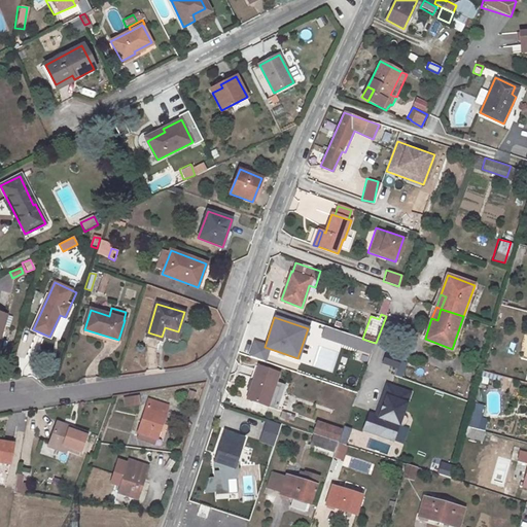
[(162,337),(176,341),(178,331),(165,327),(162,337)]
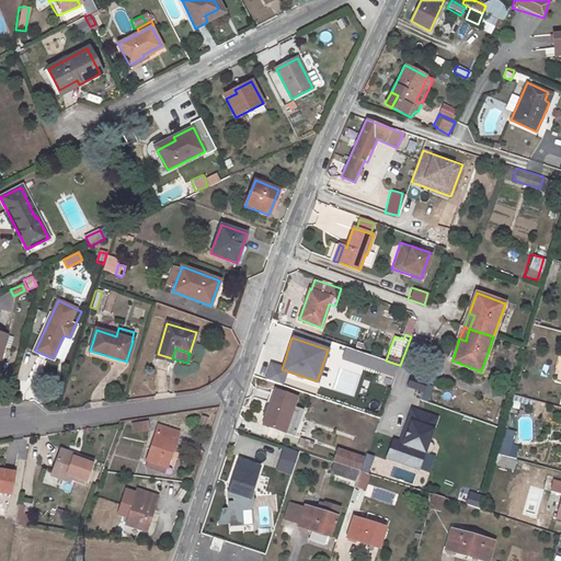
[(396,364),(386,361),(364,353),(359,364),(396,377),(400,365),(396,364)]
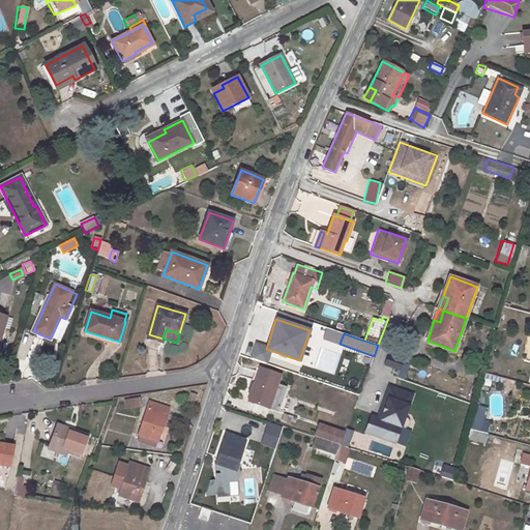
[(148,340),(162,344),(163,339),(149,334),(148,340)]
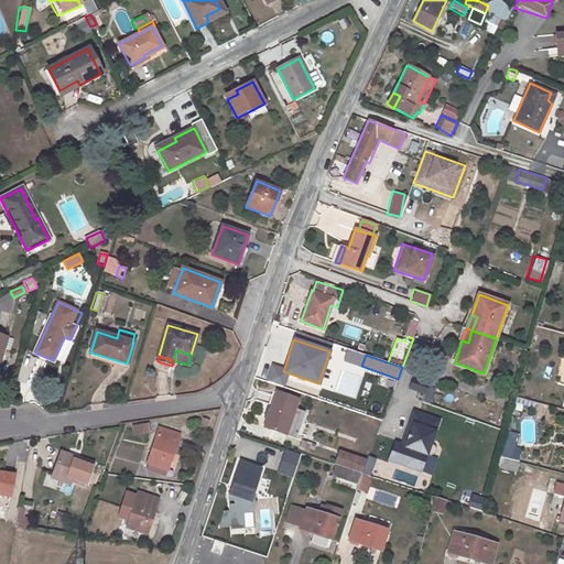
[(430,384),(413,379),(410,389),(425,394),(430,384)]
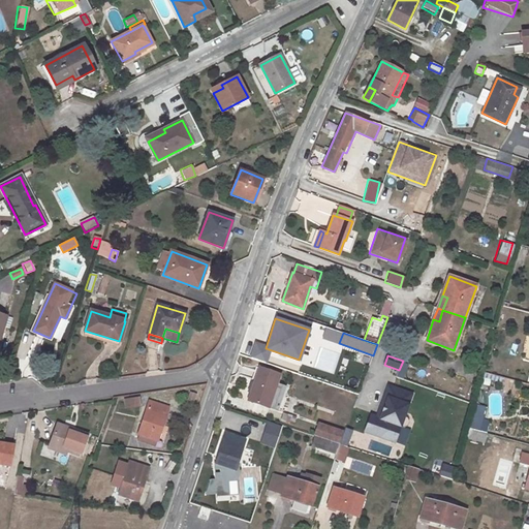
[(285,385),(276,382),(279,375),(259,368),(249,399),(281,410),(285,398),(282,397),(285,385)]
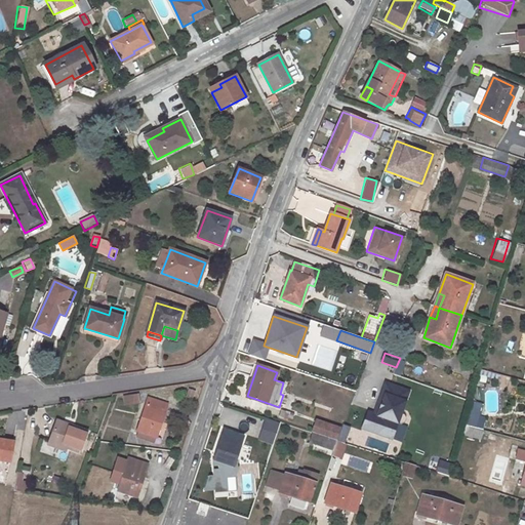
[(410,388),(385,379),(374,412),(366,409),(359,432),(393,442),(410,388)]
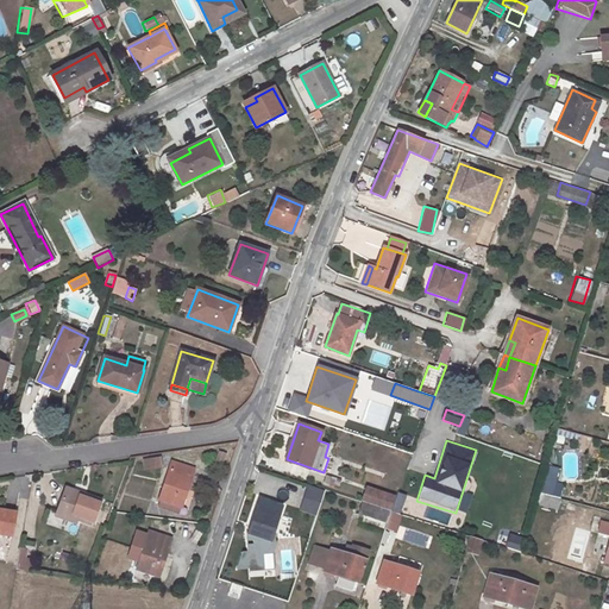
[(159,458),(144,460),(146,470),(162,468),(159,458)]
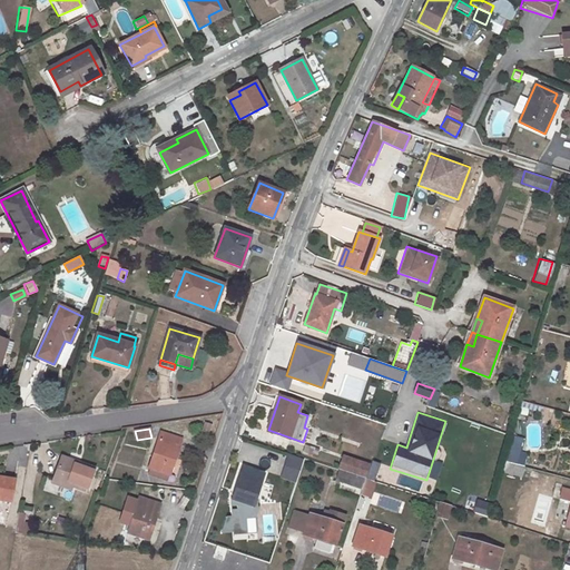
[(150,469),(148,475),(167,481),(182,440),(161,433),(149,468),(150,469)]
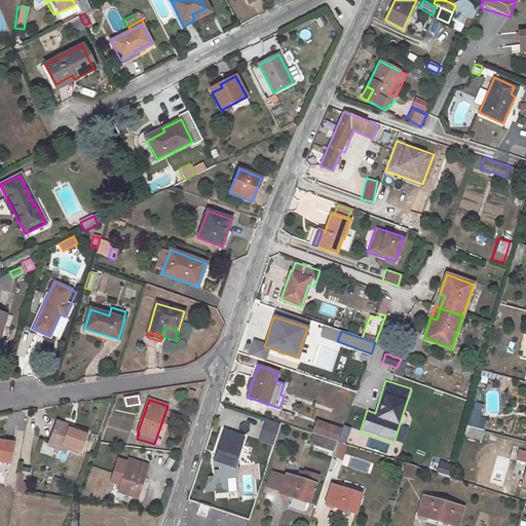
[(484,430),(487,418),(468,413),(465,425),(484,430)]
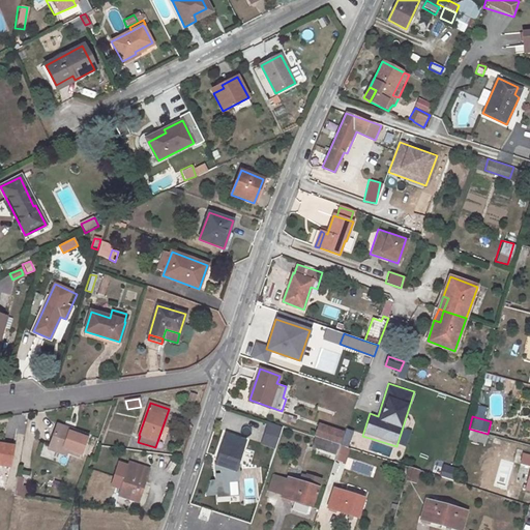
[(268,422),(261,442),(273,447),(281,427),(268,422)]
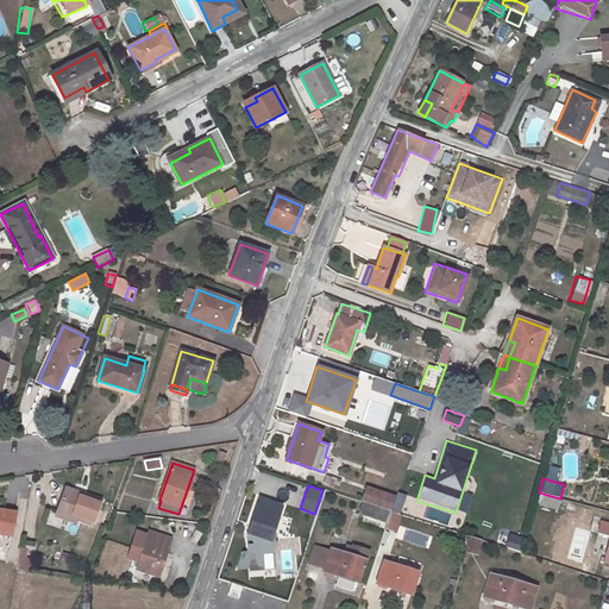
[(366,488),(362,502),(385,510),(390,512),(394,497),(366,488)]
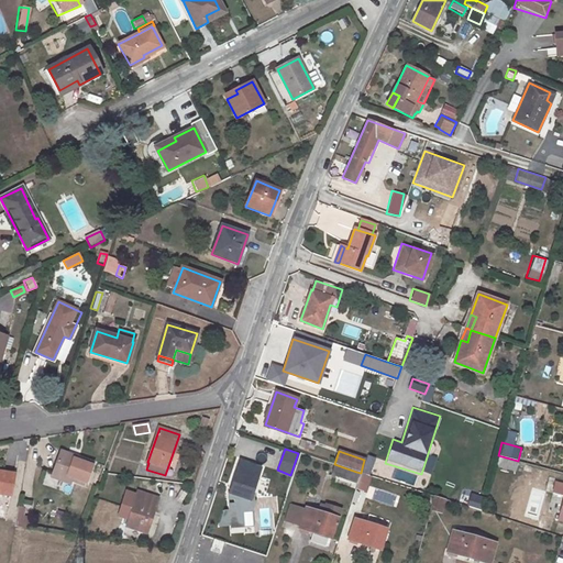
[(53,473),(70,479),(85,485),(92,463),(61,452),(53,473)]
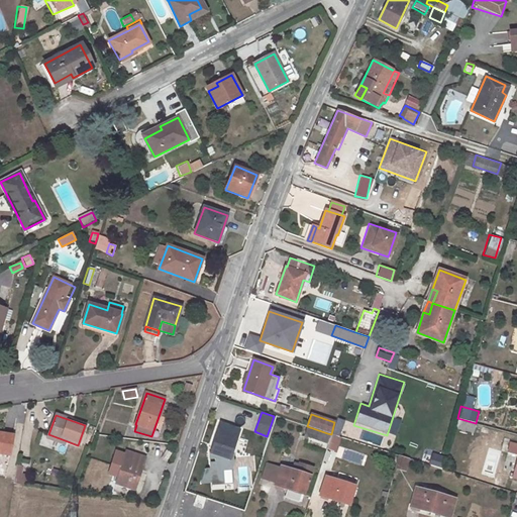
[(477,423),(476,423),(457,418),(454,427),(474,433),(477,423)]
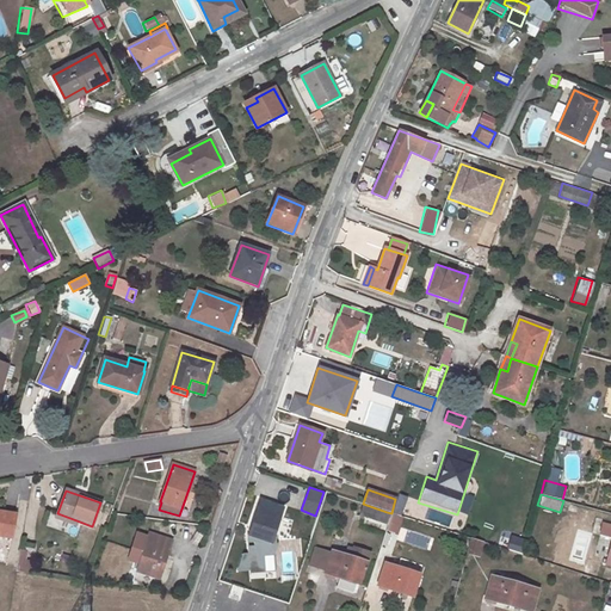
[(250,535),(284,547),(292,524),(279,519),(283,507),(260,500),(250,535)]
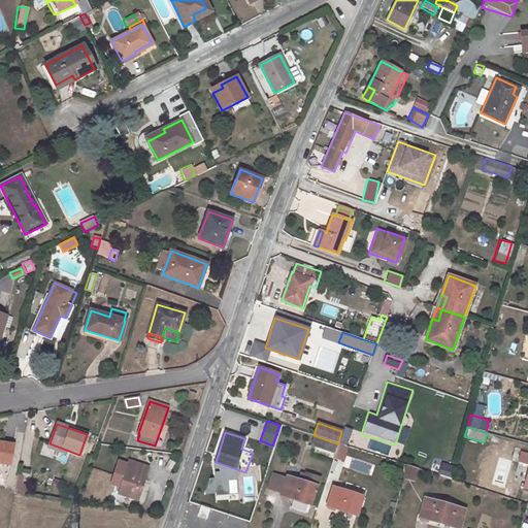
[(334,442),(314,435),(310,444),(335,454),(335,453),(338,443),(334,442)]
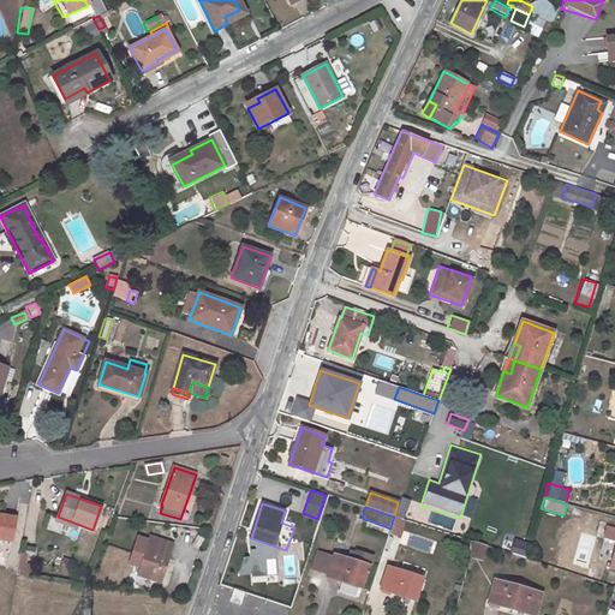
[(0,539),(11,542),(16,518),(0,515),(0,539)]
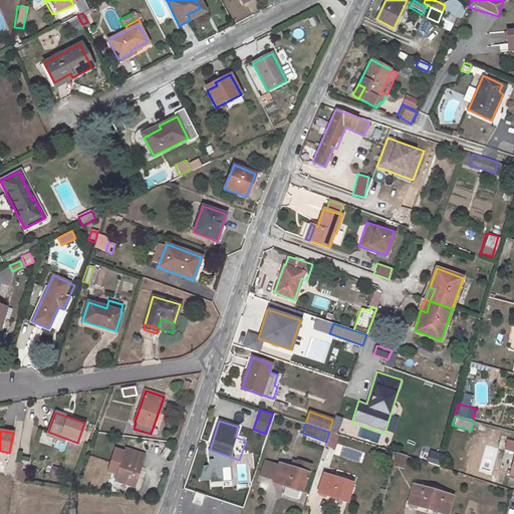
[(64,438),(48,432),(47,436),(63,442),(64,438)]
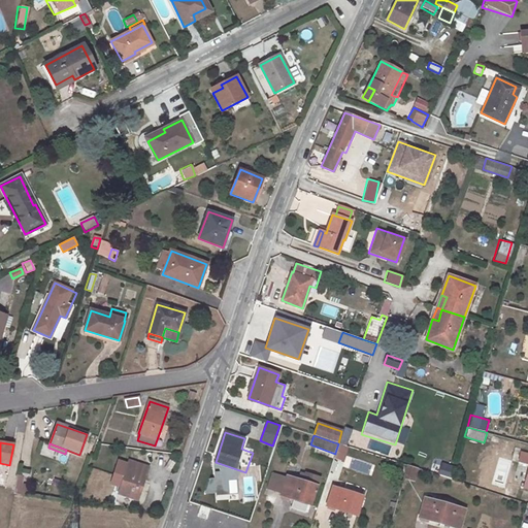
[(527,464),(527,470),(524,486),(527,487),(527,454),(521,453),(519,462),(527,464)]
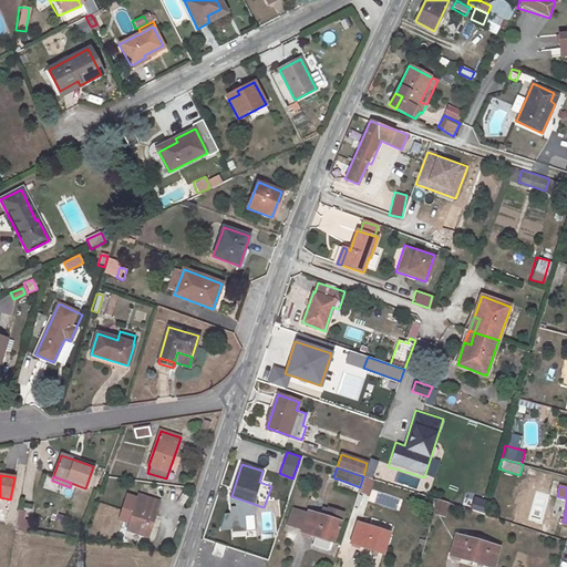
[(147,537),(160,502),(138,495),(127,531),(147,537)]
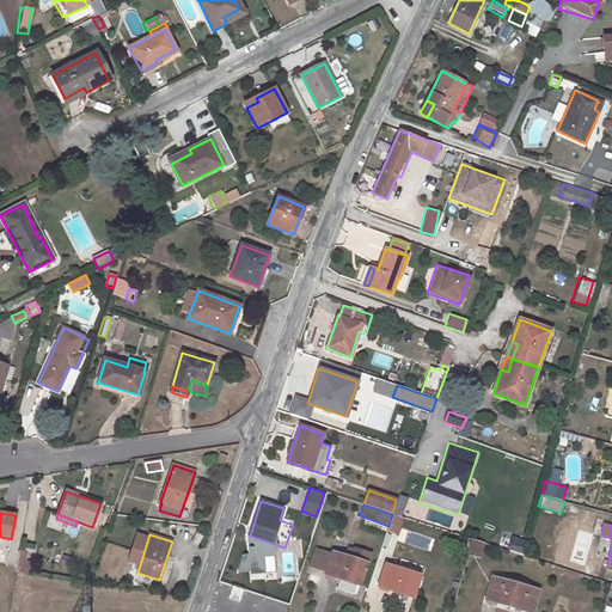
[(521,554),(525,539),(510,534),(506,549),(521,554)]
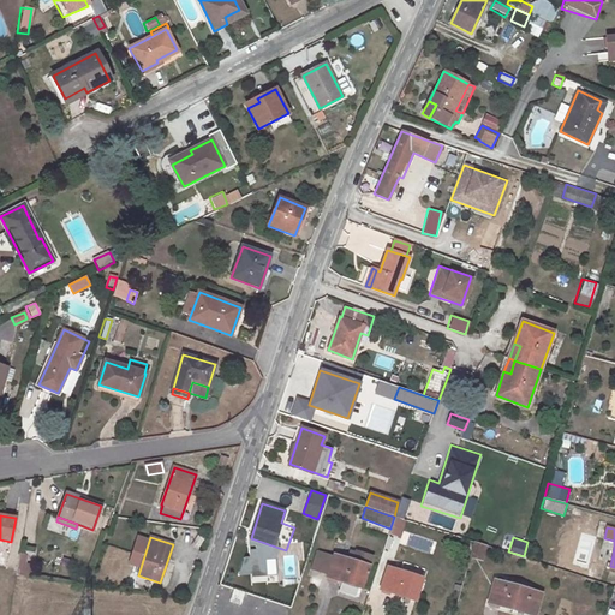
[(473,542),(470,555),(482,559),(485,545),(473,542)]
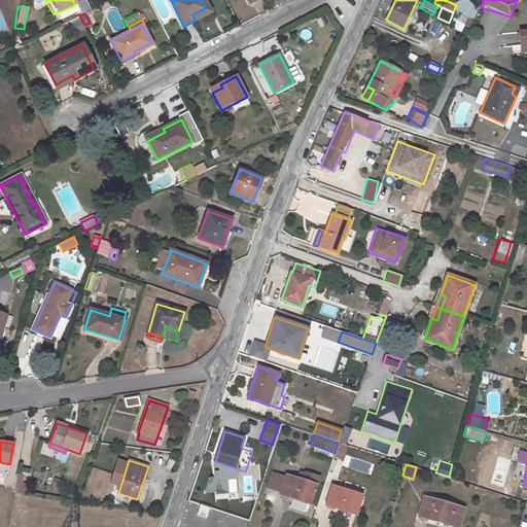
[(281,491),(285,477),(271,472),(267,487),(281,491)]
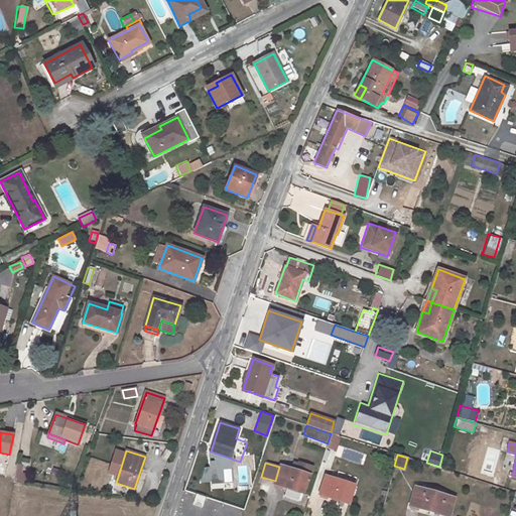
[(301,492),(303,493),(311,467),(298,463),(295,470),(280,465),(279,467),(275,481),(274,484),(286,488),(284,495),(298,500),(301,492)]
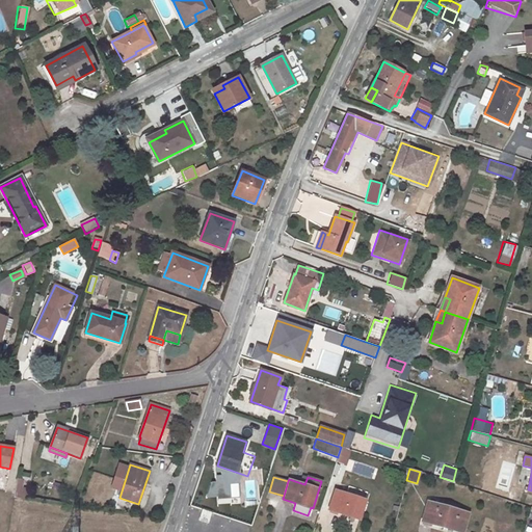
[(21,500),(23,490),(21,489),(16,489),(14,500),(21,500)]
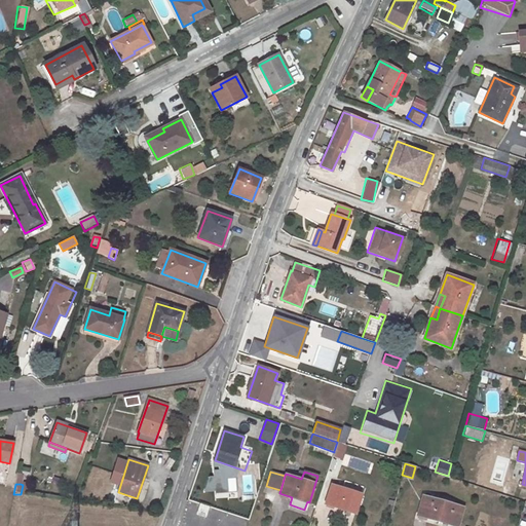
[(354,513),(361,495),(331,485),(326,503),(345,511),(351,512),(354,513)]
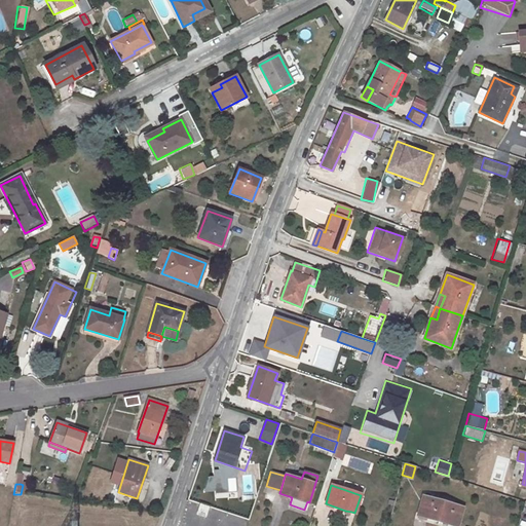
[(448,521),(458,524),(462,508),(423,495),(417,515),(447,524),(448,521)]
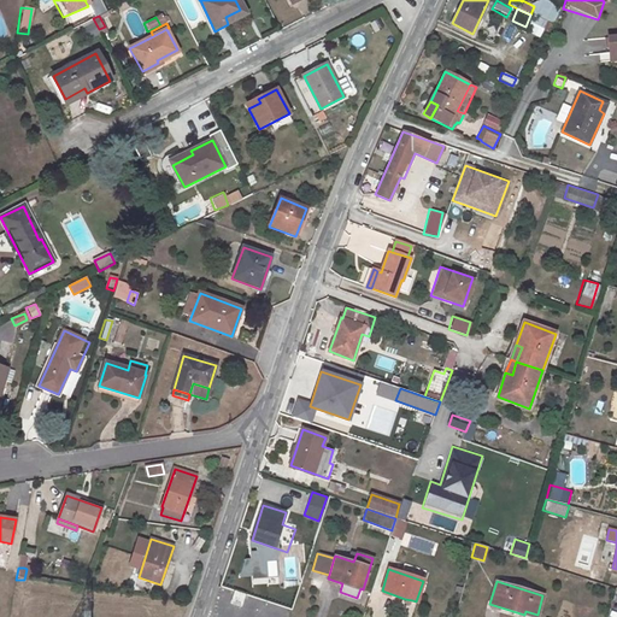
[(245,594),(235,591),(230,603),(241,606),(245,594)]
